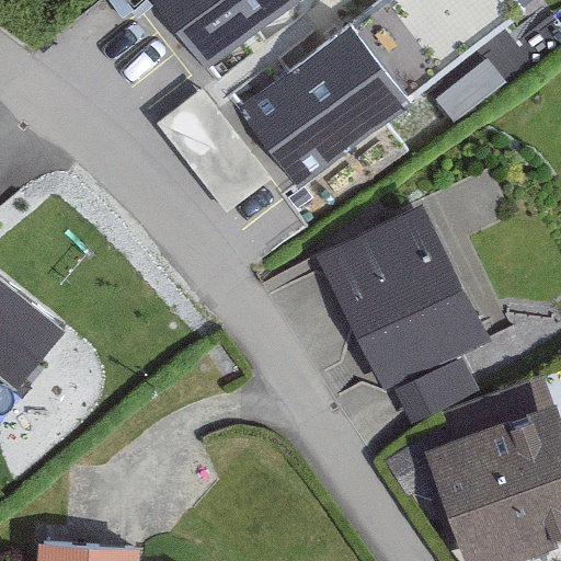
[(153,0),(208,69),(296,0),(153,0)]
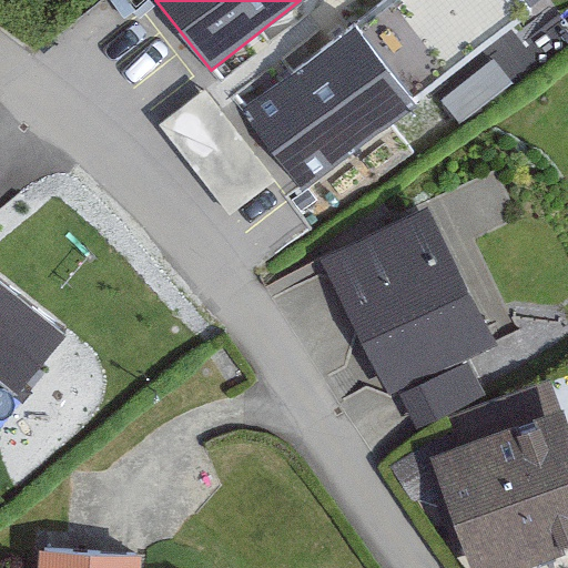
[(518,0),(381,0),(239,109),(301,190),(530,14),(518,0)]
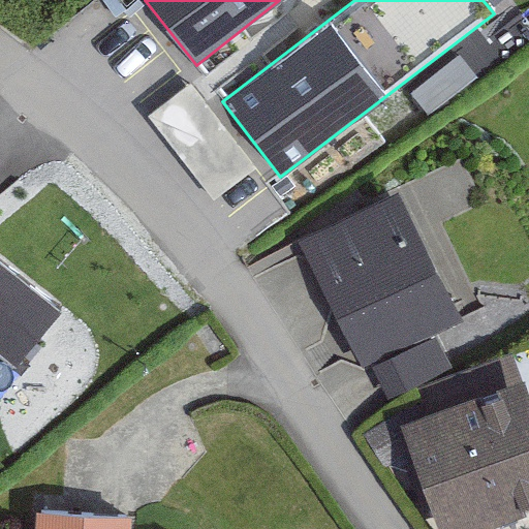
[(457,328),(392,191),(289,240),(356,380),(370,374),(383,404),(447,373),(431,340),(457,328)]
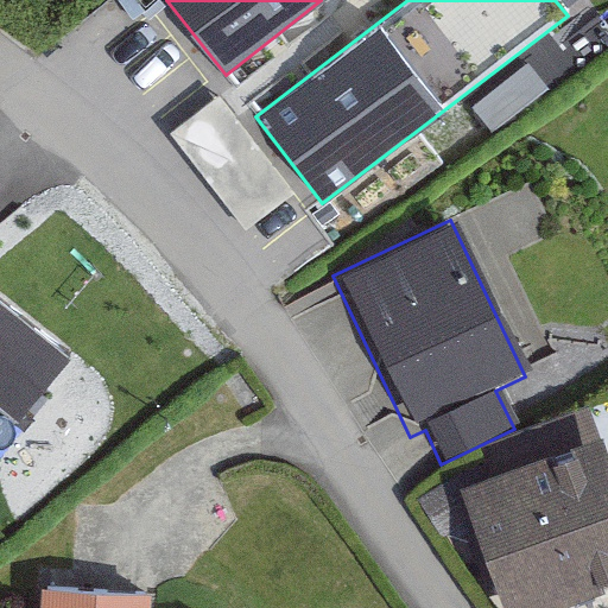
[(0,407),(20,423),(74,356),(0,304),(0,407)]
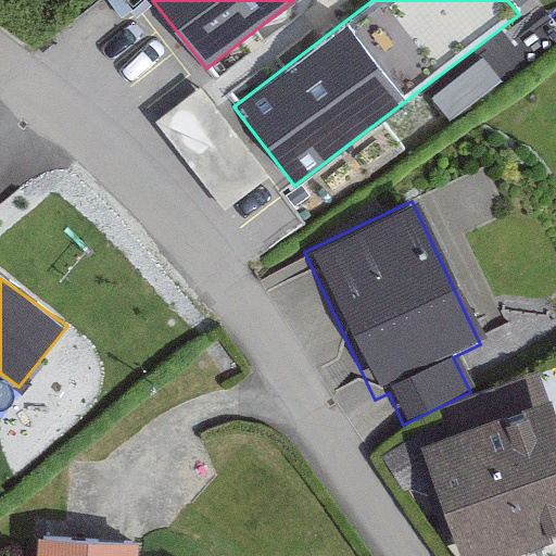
[(498,555),(555,535),(555,426),(546,401),(420,446),(459,555),(498,555)]
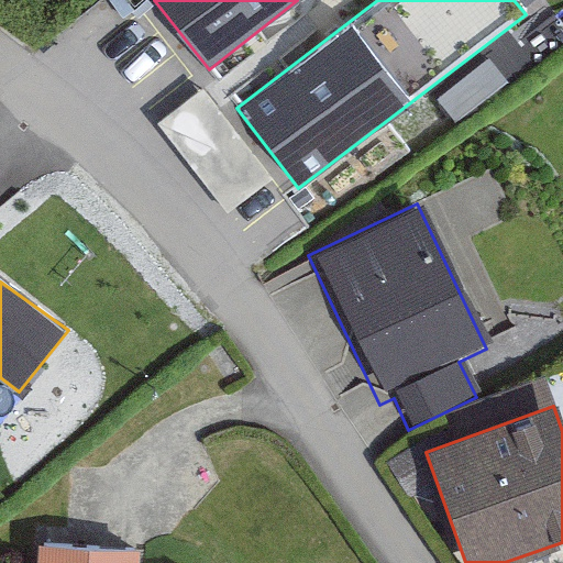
[(134,562),(135,555),(34,549),(33,562),(134,562)]
